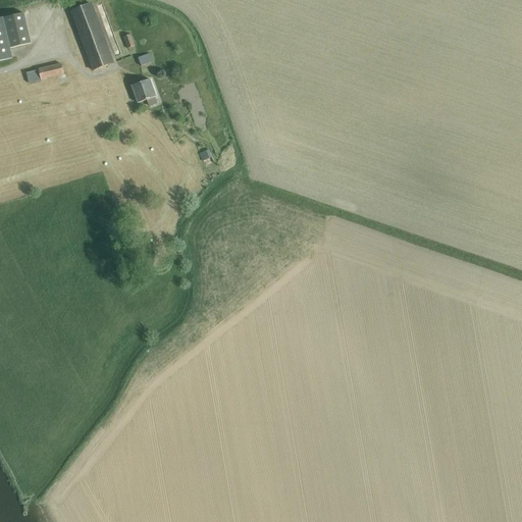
[(71,12),(93,71),(114,63),(92,4),(71,12)]
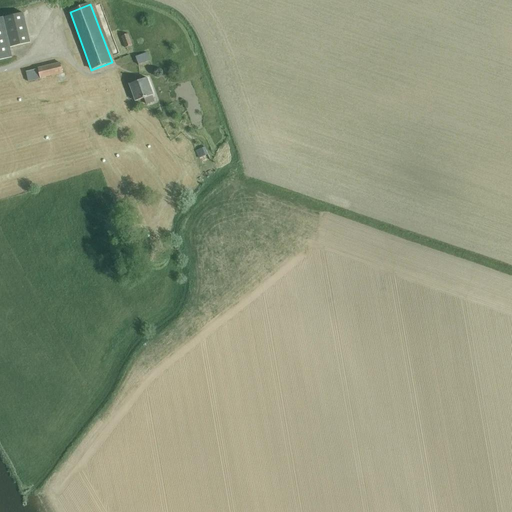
[(10,48),(30,43),(23,13),(0,18),(0,60),(12,58),(10,48)]
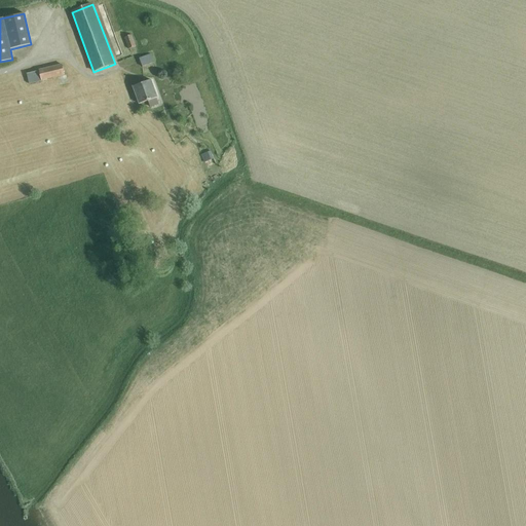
[(128,29),(121,31),(127,48),(135,46),(128,29)]
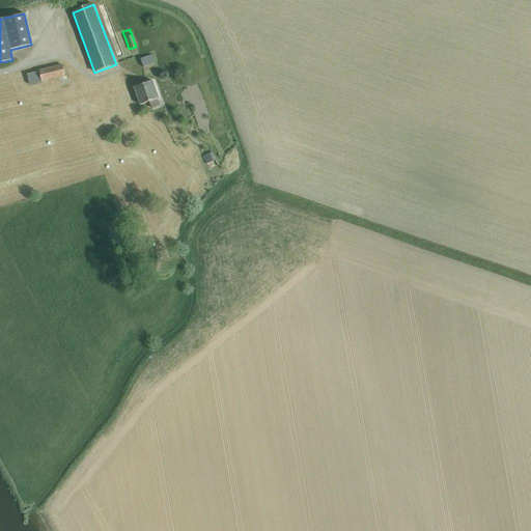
[(140,59),(144,67),(156,63),(152,55),(140,59)]
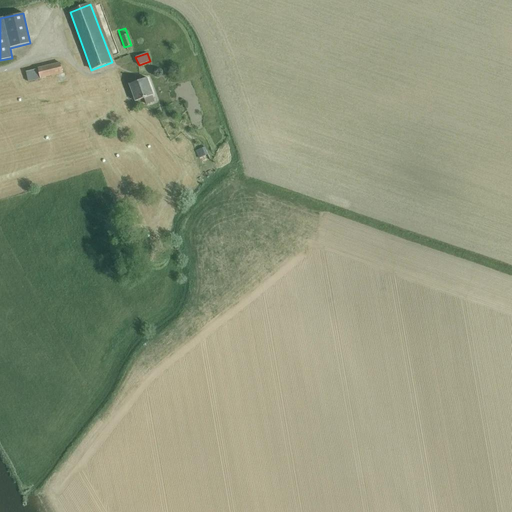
[(26,72),(28,82),(62,74),(60,63),(38,68),(38,69),(26,72)]
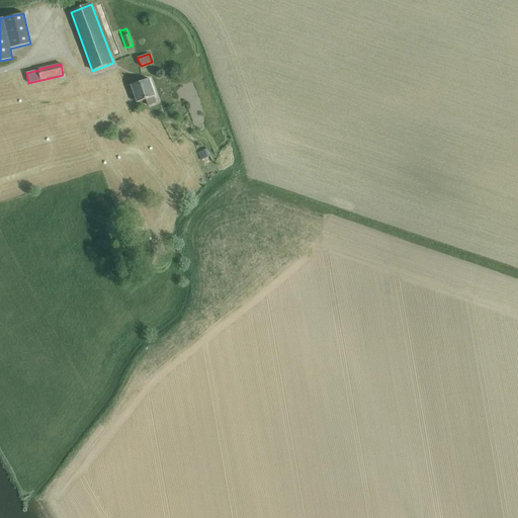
[(133,89),(136,97),(139,106),(148,103),(150,108),(157,105),(155,100),(156,100),(150,83),(133,89)]
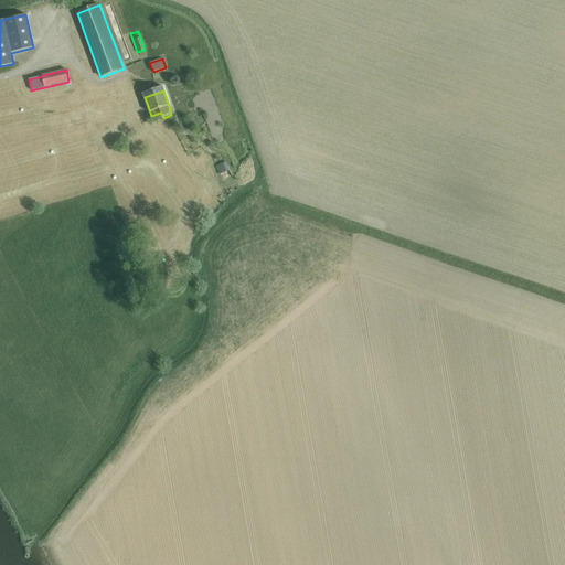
[(231,177),(232,176),(225,161),(215,166),(222,180),(223,180),(225,185),(233,182),(231,177)]
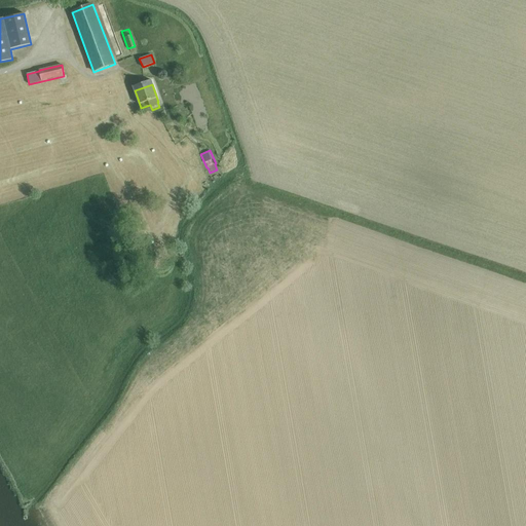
All buildings are outlined.
